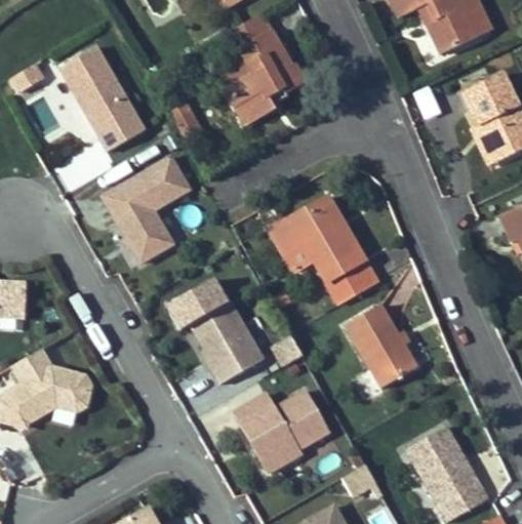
[(388,0),(396,17),(425,3),(432,19),(424,24),(438,52),(487,29),(473,1),(468,4),(466,0),(388,0)]
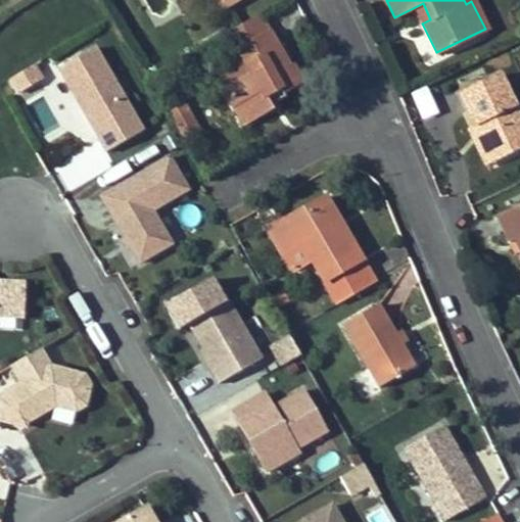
[(291,61),(265,11),(199,46),(242,125),(273,108),(266,95),(277,89),(279,92),(305,78),(295,59),(291,61)]
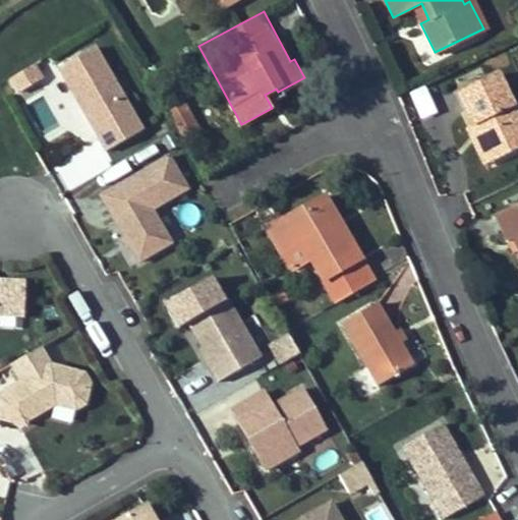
[(94,46),(55,68),(104,151),(142,128),(94,46)]
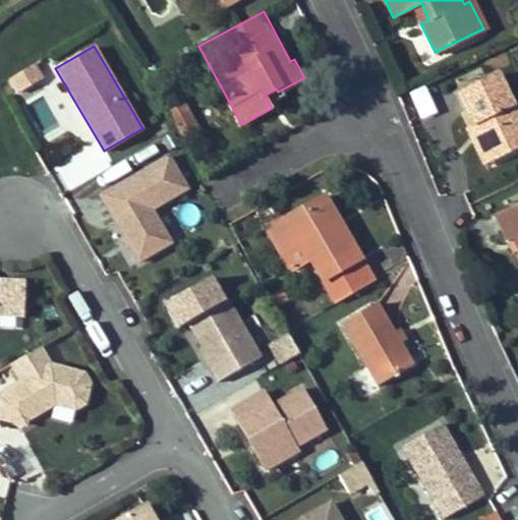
[(152,58),(144,63),(149,71),(157,66),(152,58)]
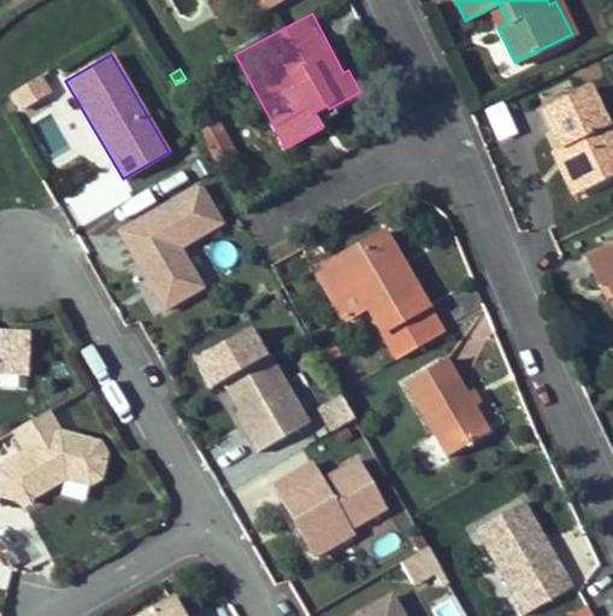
[(52,92),(41,74),(13,91),(23,109),(52,92)]
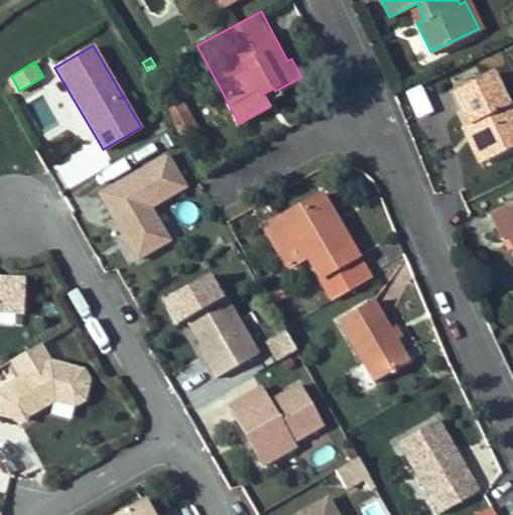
[(468,125),(485,160),(512,146),(512,122),(505,106),(502,107),(487,76),(449,94),(464,126),(468,125)]
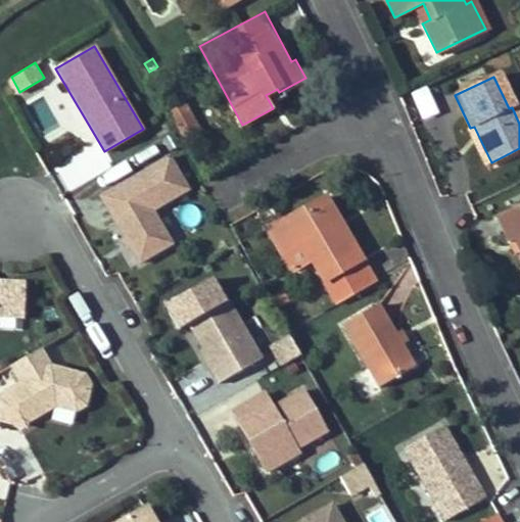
[(422,114),(436,109),(427,84),(412,89),(422,114)]
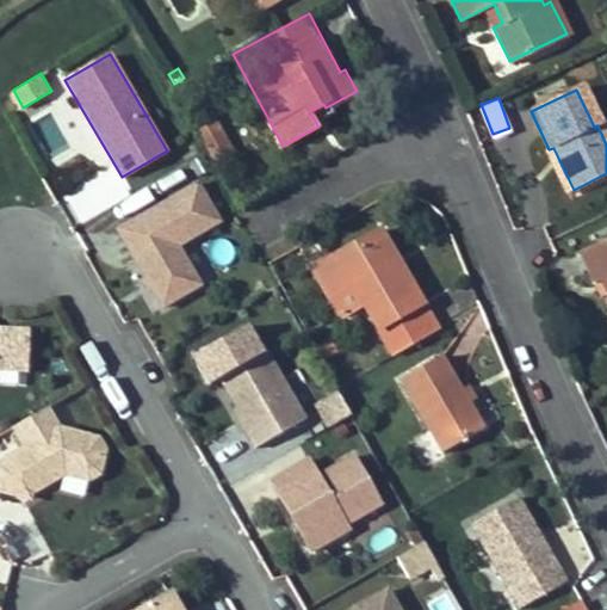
[(239,153),(217,114),(193,127),(215,166),(239,153)]
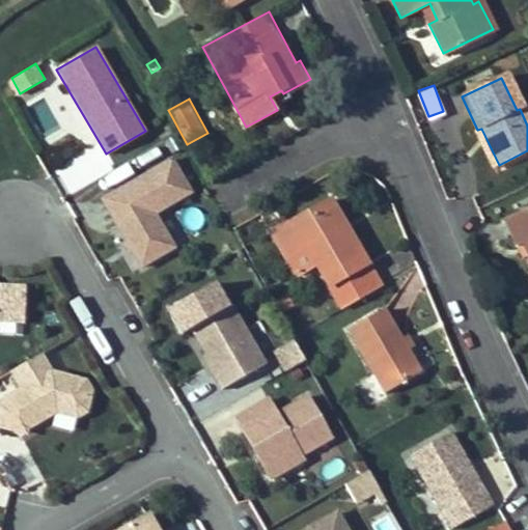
[(499,165),(481,129),(477,130),(471,133),(489,169),(499,165)]
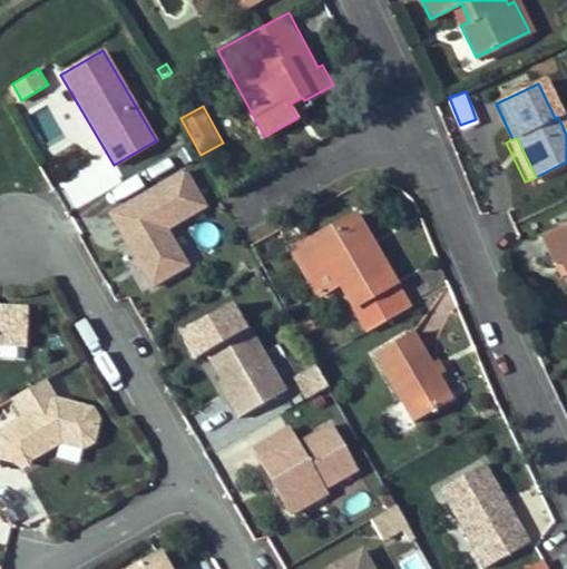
[(206,207),(183,168),(105,214),(149,291),(193,266),(170,227),(206,207)]
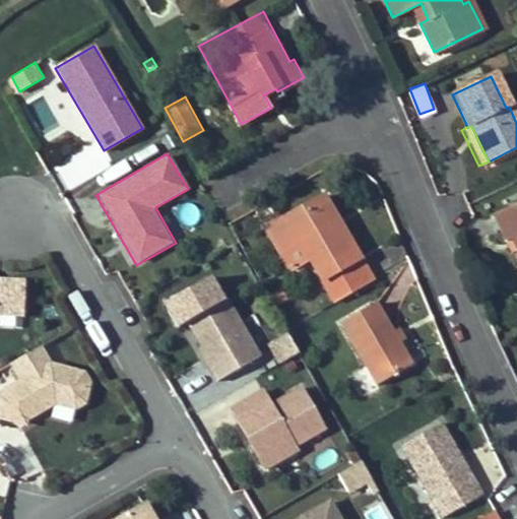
[(309,261),(333,302),(376,276),(325,190),(263,225),(289,272),(309,261)]
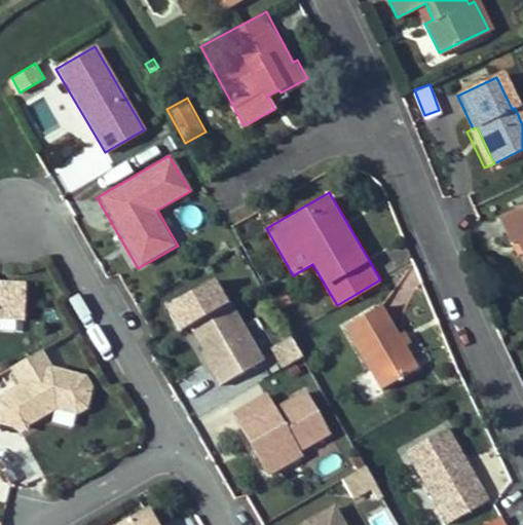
[(521,254),(522,258),(522,205),(497,219),(509,246),(516,242),(521,254)]
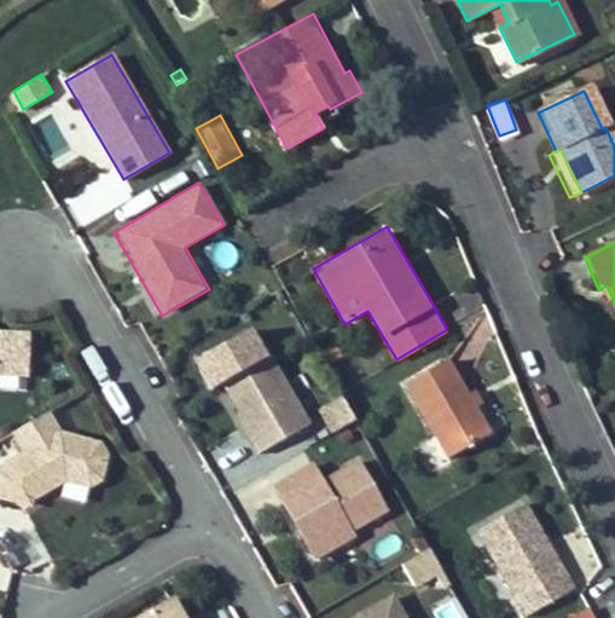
[(607,286),(598,289),(604,302),(613,299),(607,286)]
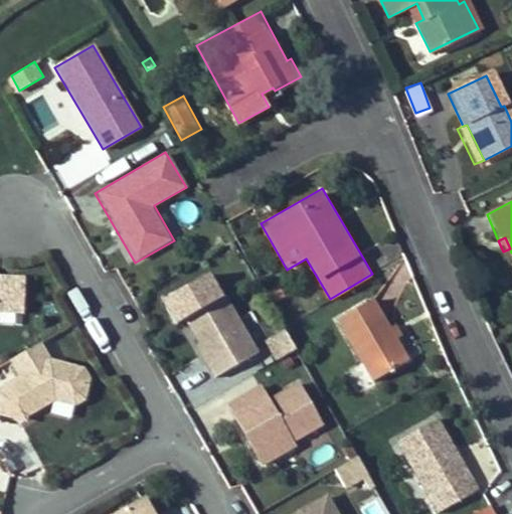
[(304,270),(298,273),(303,282),(308,279),(304,270)]
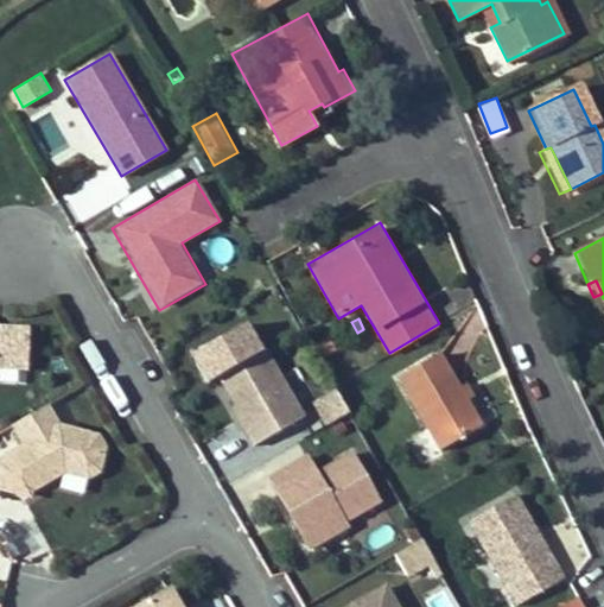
[(247,320),(189,353),(205,381),(211,378),(250,446),(306,413),(267,346),(264,348),(247,320)]
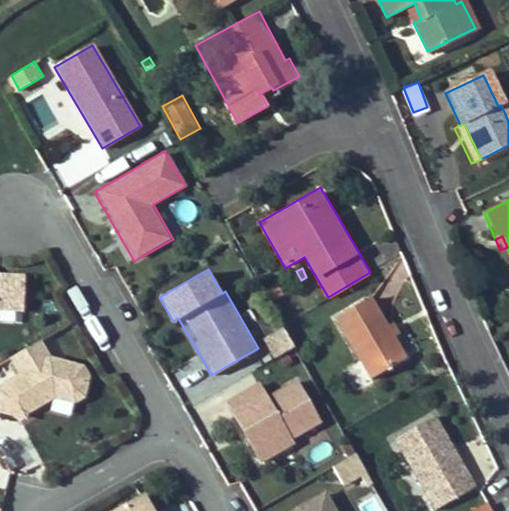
[(0,319),(23,320),(25,270),(0,270),(0,319)]
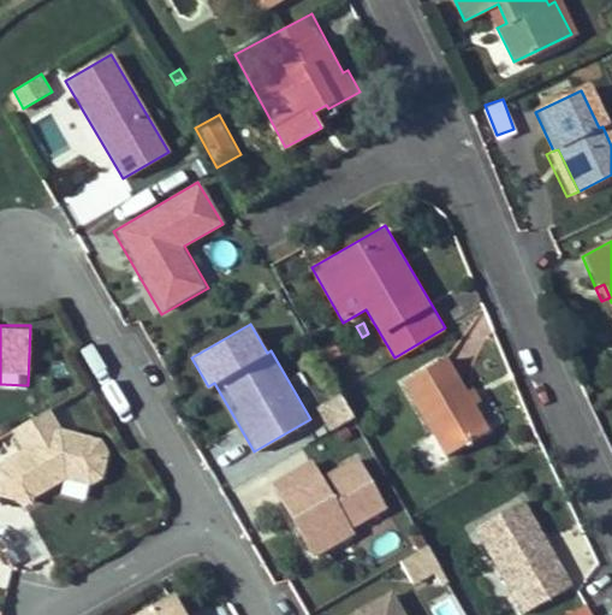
[(334,338),(320,346),(328,359),(342,352),(334,338)]
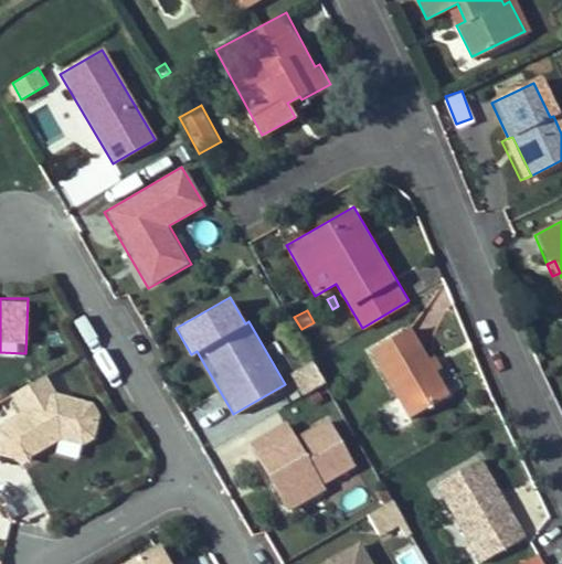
[(59,325),(48,329),(52,342),(63,339),(59,325)]
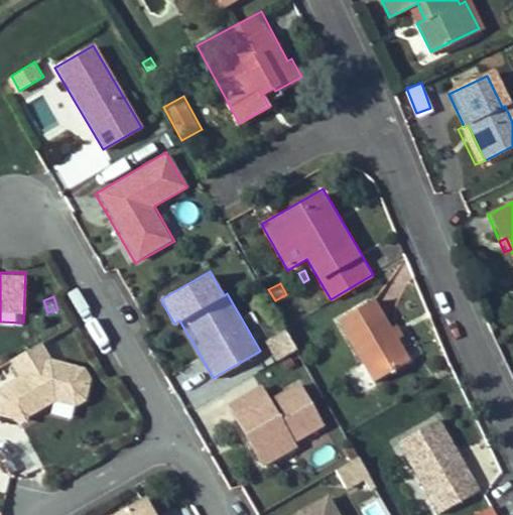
[(405,362),(392,339),(386,329),(370,299),(335,320),(370,380),(405,362)]
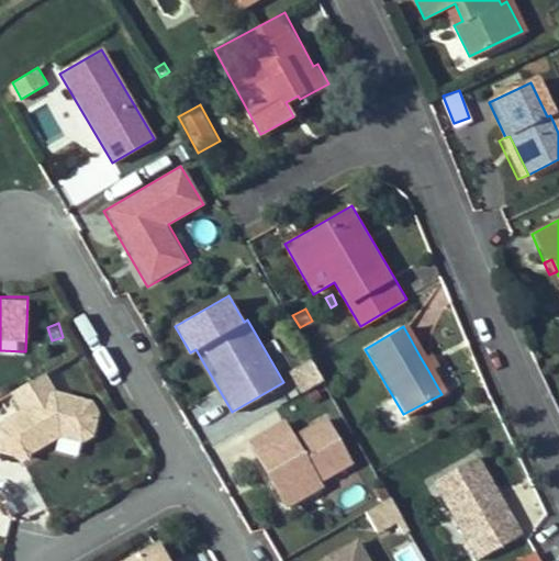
[(427,354),(421,358),(427,369),(434,365),(427,354)]
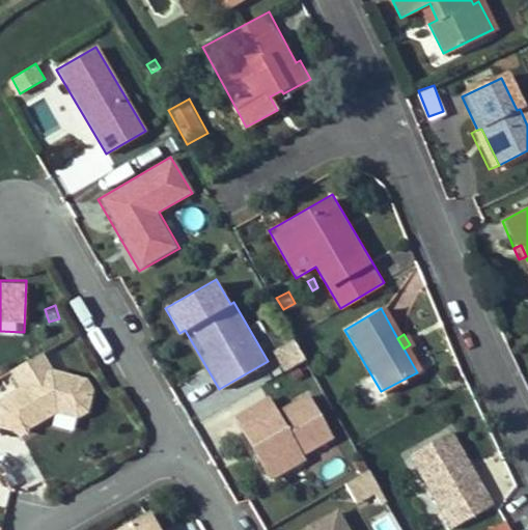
[(285,369),(306,358),(294,337),(274,349),(285,369)]
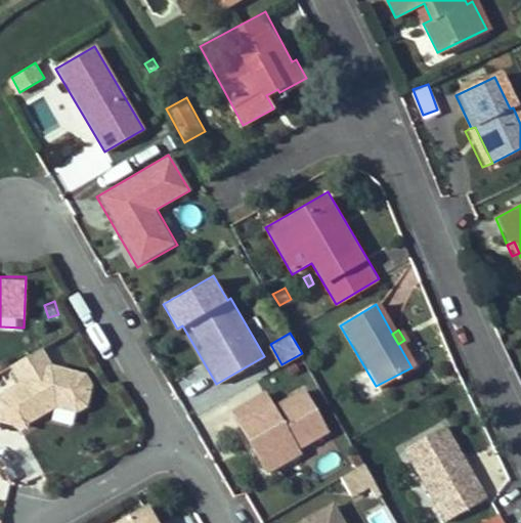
[(52,363),(43,348),(11,366),(20,382),(0,393),(0,418),(28,425),(63,403),(80,408),(91,401),(92,382),(86,373),(52,363)]
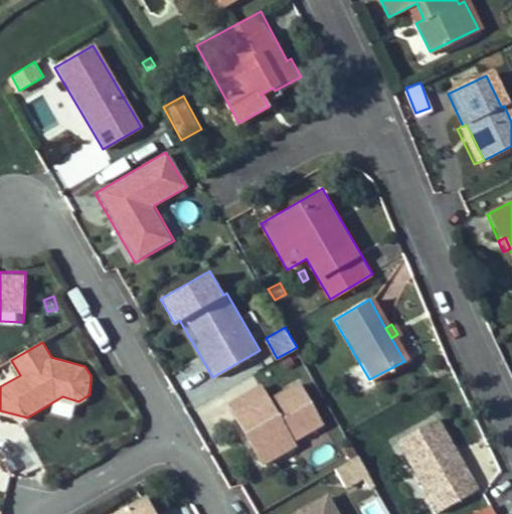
[(265,358),(268,362),(275,357),(272,353),(265,358)]
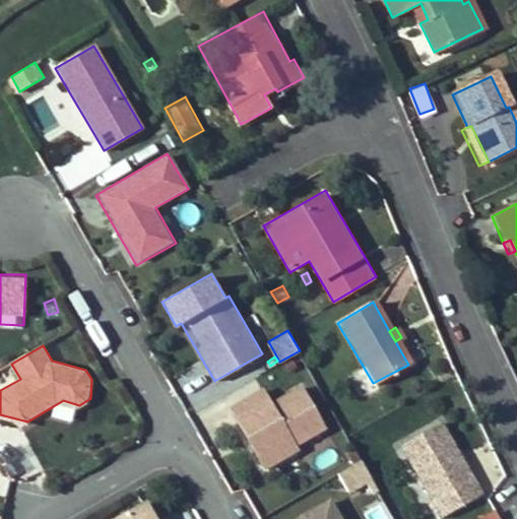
[(294,358),(286,363),(289,368),(298,364),(294,358)]
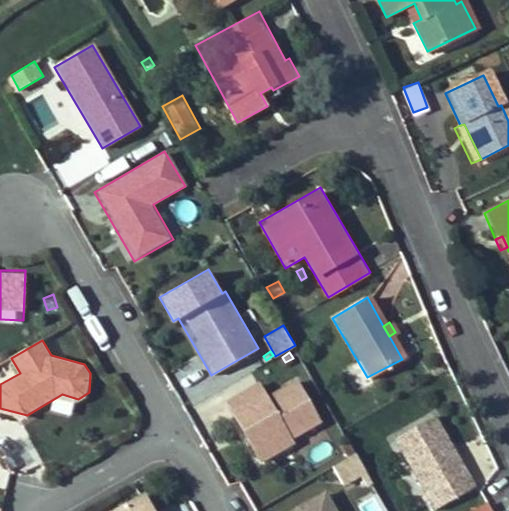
[(259,385),(228,403),(261,465),(293,446),(290,441),(323,422),(300,382),(268,400),(259,385)]
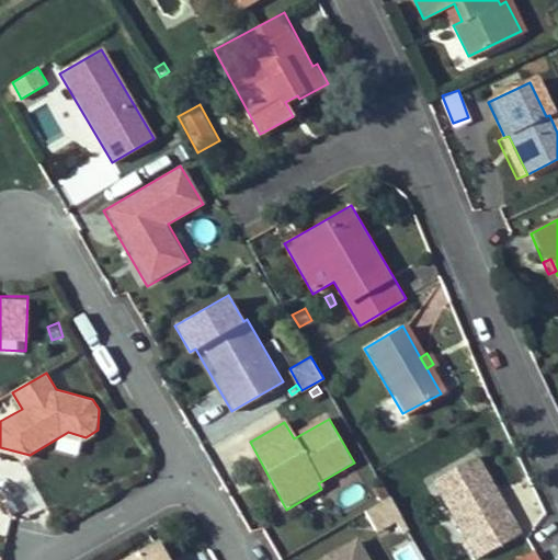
[(432,482),(452,517),(469,548),(476,559),(519,536),(507,516),(503,518),(489,493),(493,491),(474,458),(432,482)]
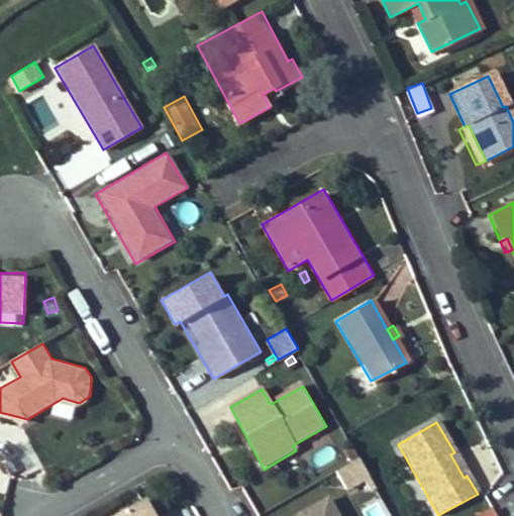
[(356,458),(338,469),(347,486),(364,477),(356,458)]
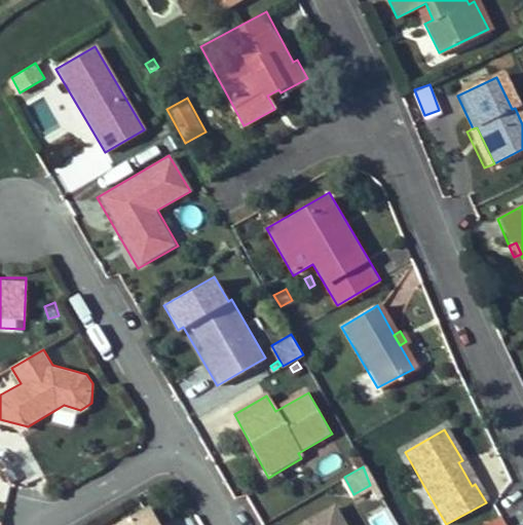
[(159,524),(148,504),(112,524),(159,524)]
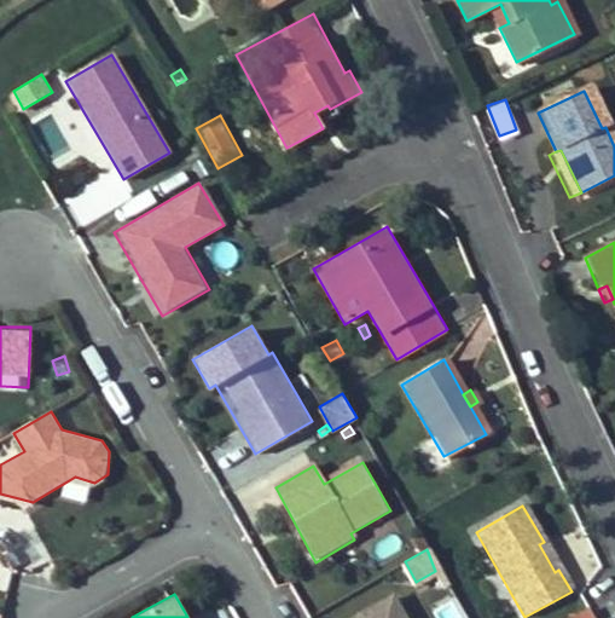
[(408,617),(396,595),(357,617),(408,617)]
